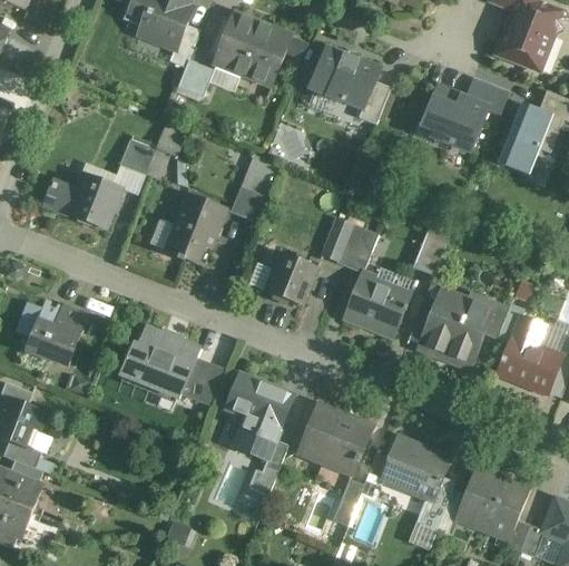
[(136,0),(131,11),(146,17),(143,27),(162,35),(158,41),(175,48),(176,49),(186,23),(190,13),(184,11),(188,0),(136,0)]
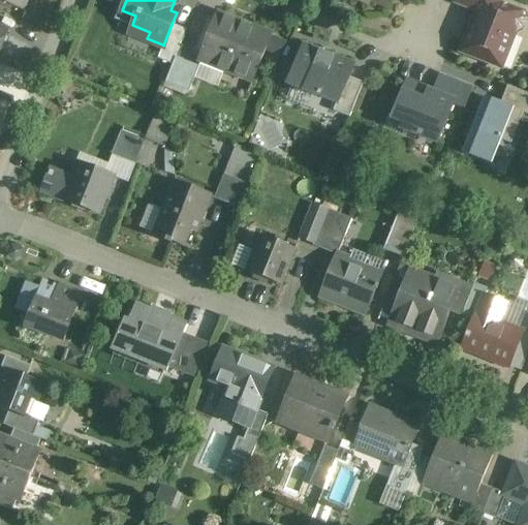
[(455,0),(476,8),(479,0),(455,0)]
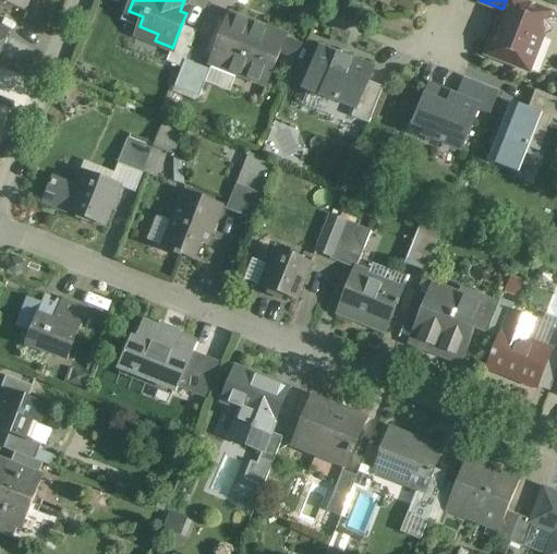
[(506,0),(503,9),(485,52),(528,69),(535,51),(533,48),(540,32),(548,27),(554,16),(551,11),(523,0),(506,0)]
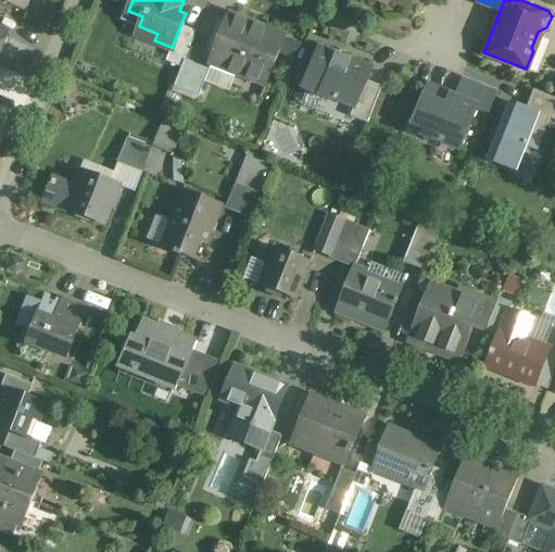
[(228,8),(205,63),(264,86),(287,30),(228,8)]
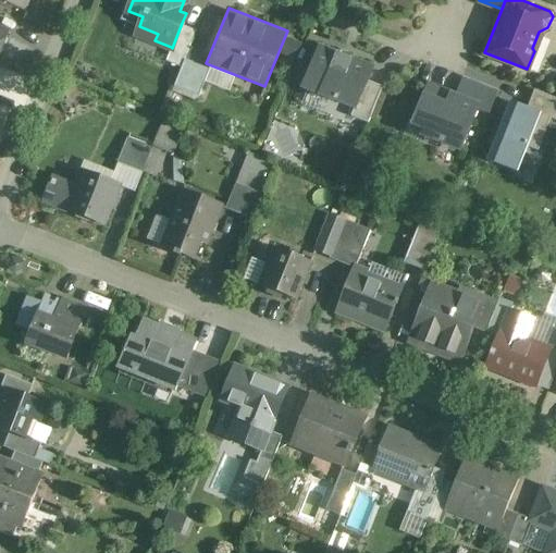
[(182,23),(172,48),(171,47),(165,59),(182,65),(184,58),(196,28),(182,23)]
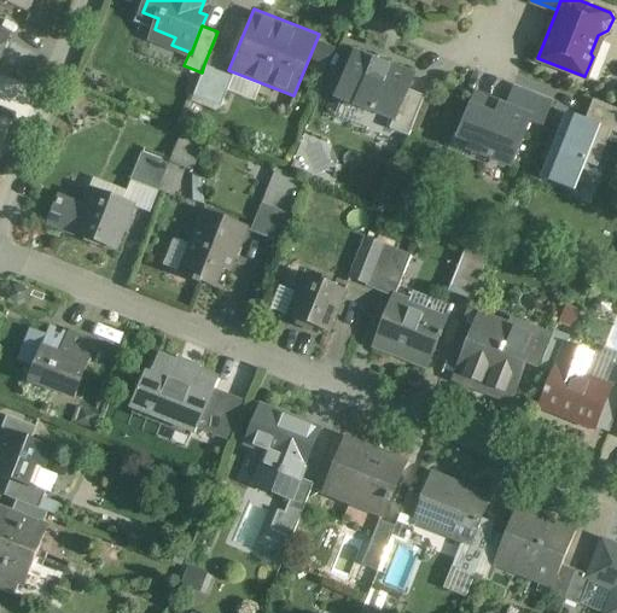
[(412,74),(355,51),(337,95),(393,117),(395,118),(407,87),(412,74)]
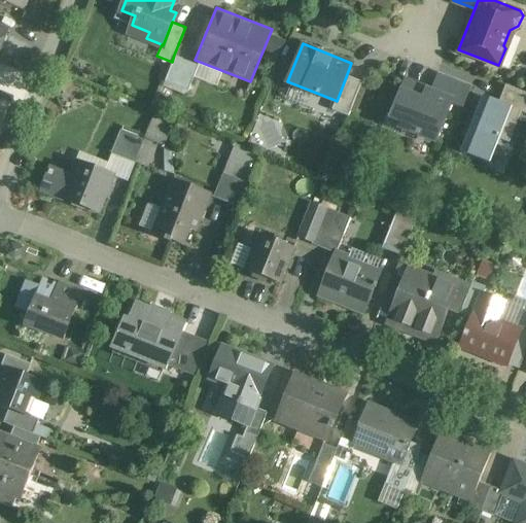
[(197,63),(174,55),(172,62),(165,79),(187,88),(197,63)]
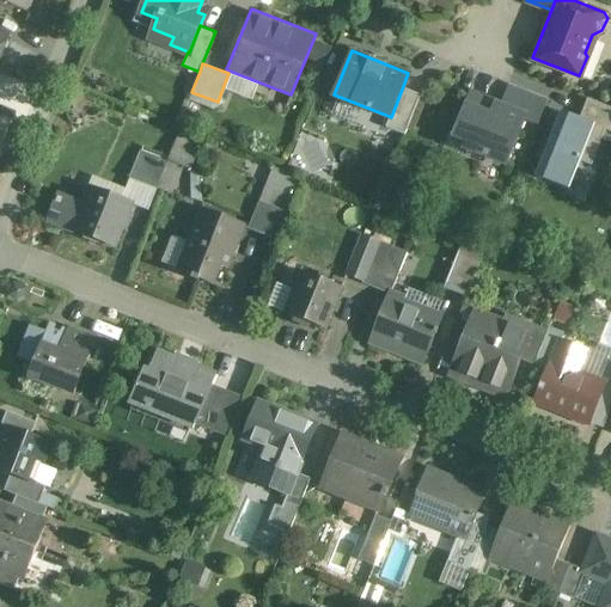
[(548,97),(508,81),(500,103),(525,114),(524,118),(537,123),(548,97)]
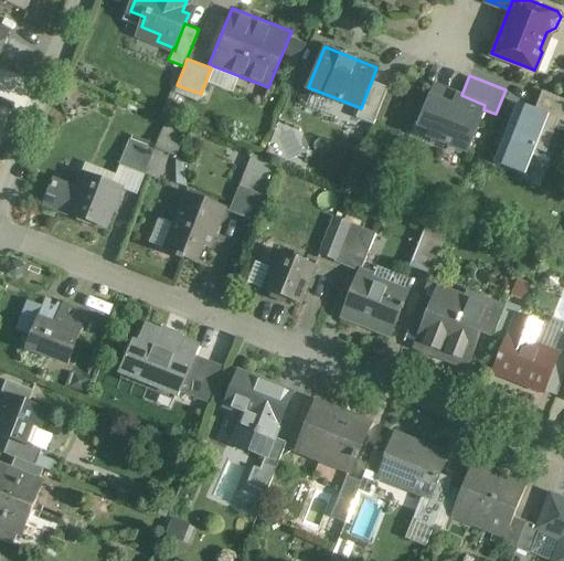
[(372,80),(361,108),(359,107),(355,116),(373,123),(387,86),(372,80)]
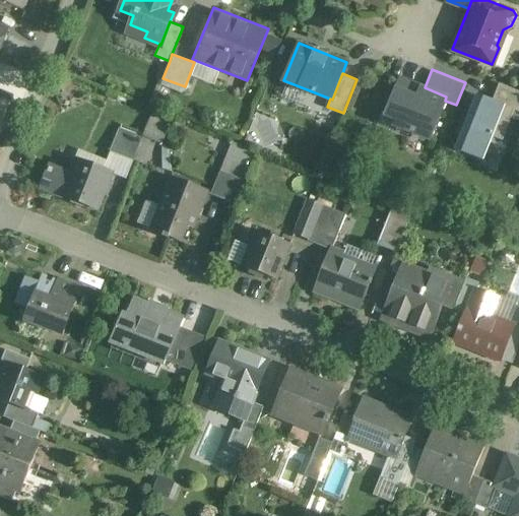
[(425,87),(399,77),(386,112),(397,116),(395,122),(411,128),(410,130),(413,131),(414,130),(431,136),(445,101),(446,97),(425,87)]
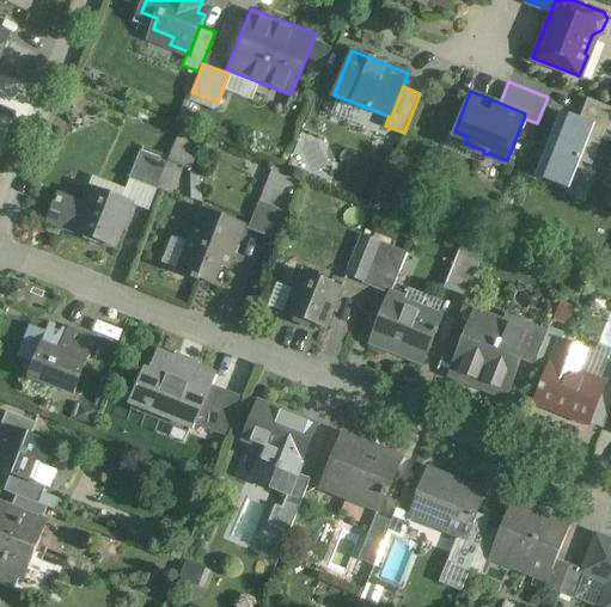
[(610,105),(586,96),(578,117),(594,123),(594,124),(610,130),(610,105)]
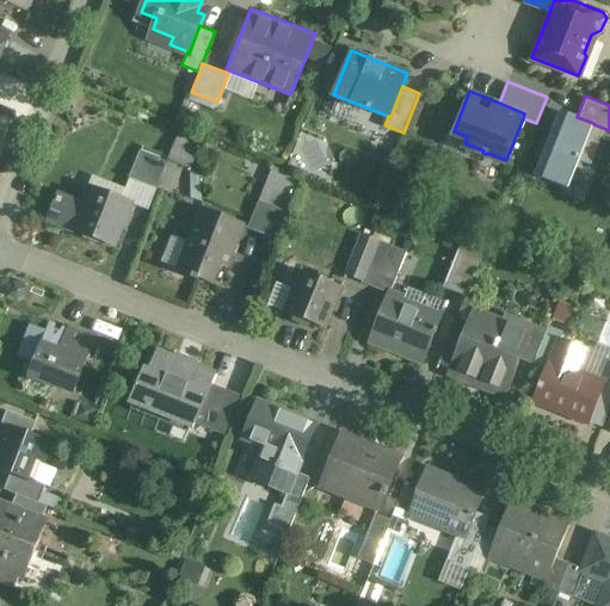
[(568,113),(564,125),(555,122),(535,173),(543,177),(542,178),(568,187),(593,124),(593,123),(577,117),(568,113)]
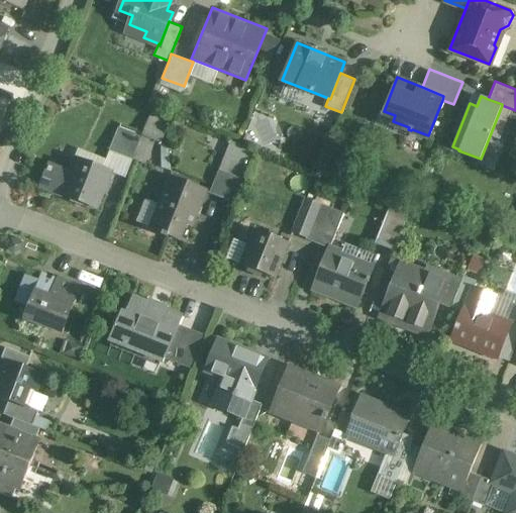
[(151,111),(142,133),(155,138),(161,140),(170,117),(151,111)]
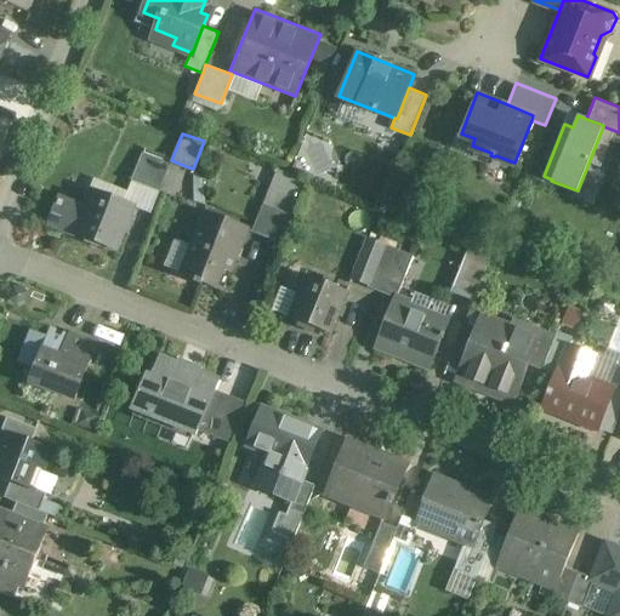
[(171,160),(141,149),(130,176),(161,187),(171,160)]
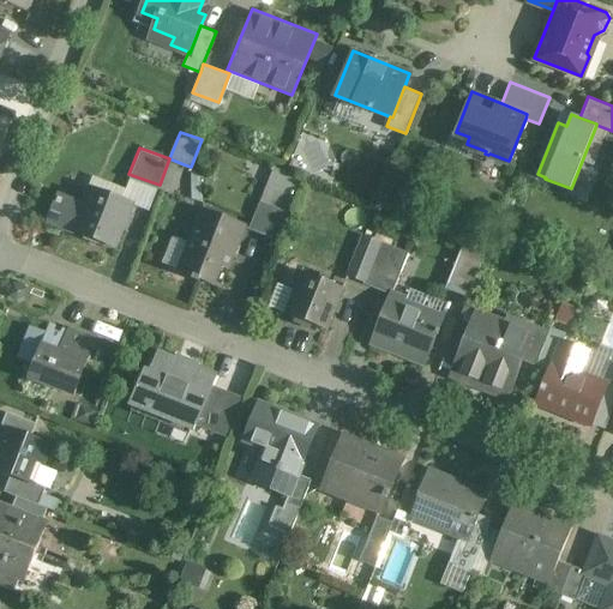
[(184,164),(169,158),(160,185),(174,191),(184,164)]
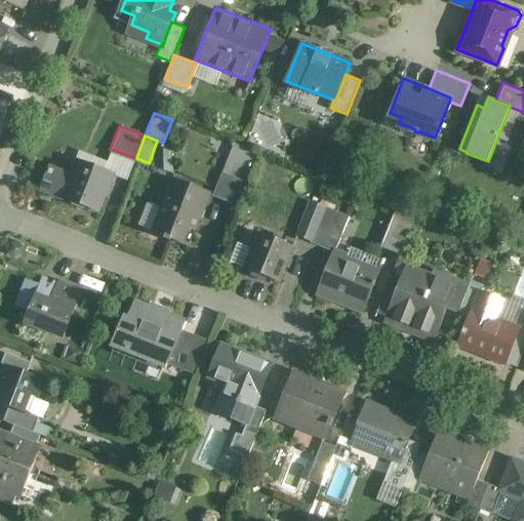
[(233,139),(228,153),(252,163),(257,150),(233,139)]
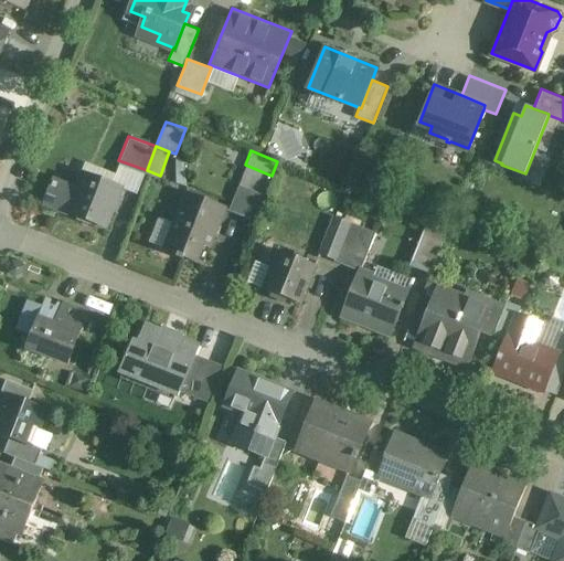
[(245,165),(238,181),(265,192),(272,176),(245,165)]
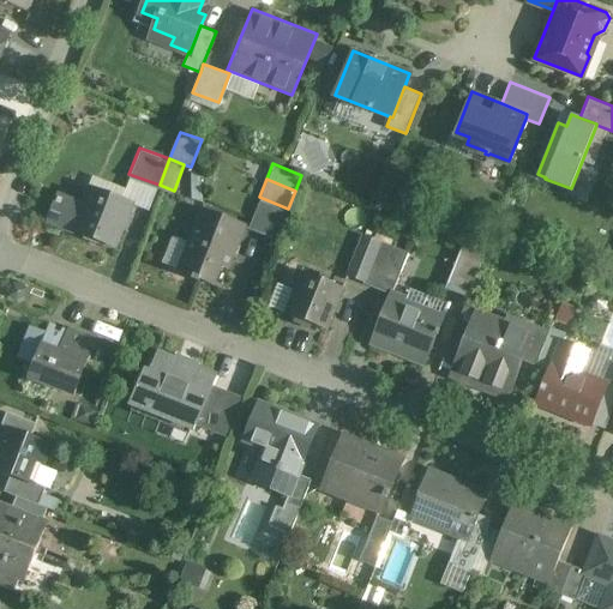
[(130,202),(88,185),(80,203),(85,204),(76,228),(113,242),(130,202)]
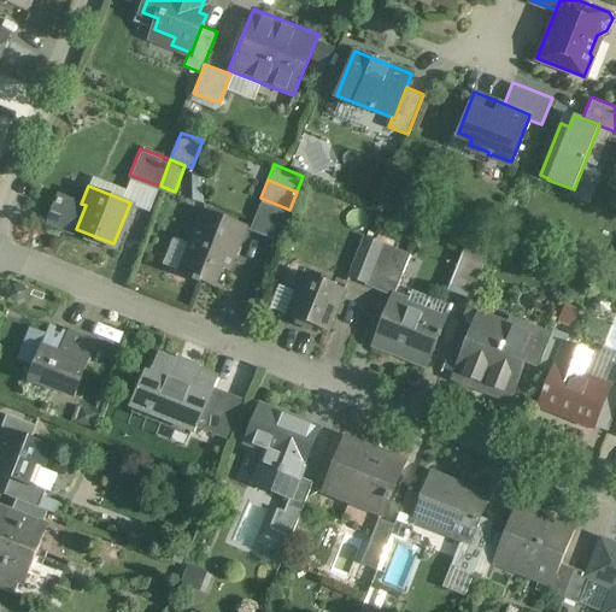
[(76,229),(86,205),(81,204),(57,194),(48,217),(76,229)]
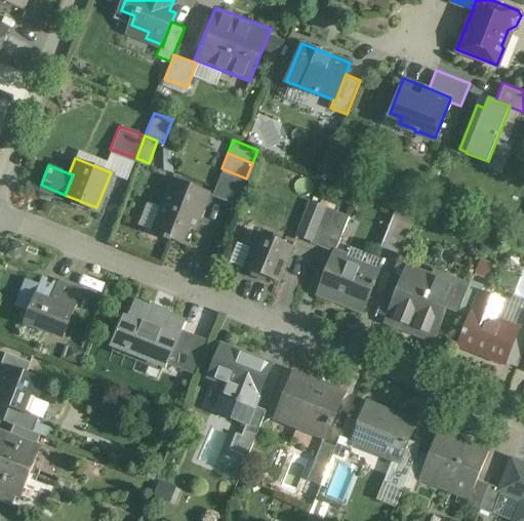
[(222,168),(211,192),(237,202),(246,178),(222,168)]
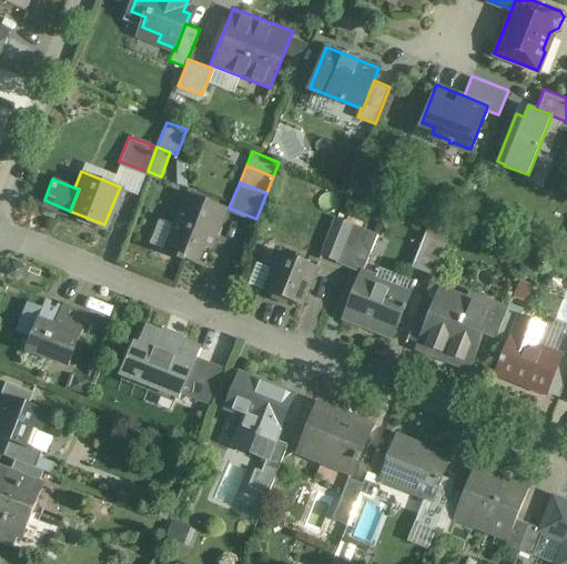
[(226,204),(188,190),(164,248),(203,263),(226,204)]
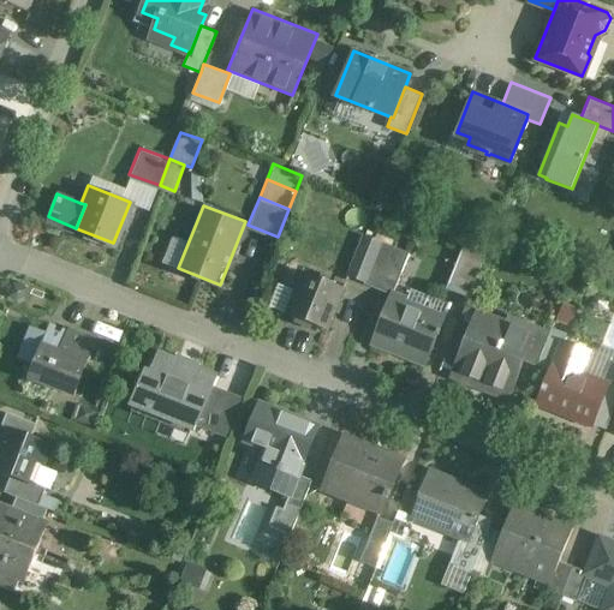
[(367,231),(351,270),(367,277),(368,273),(382,237),(367,231)]
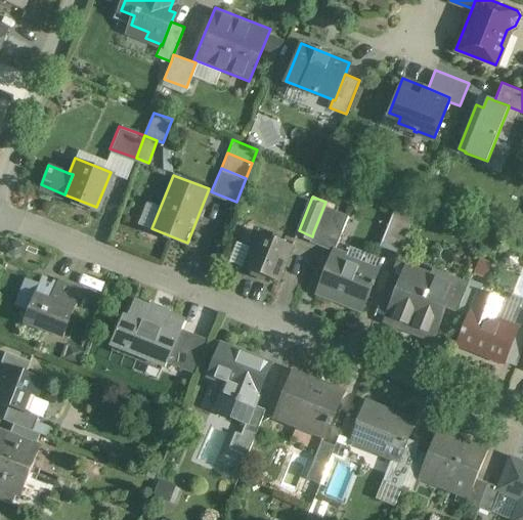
[(325,202),(313,232),(324,236),(337,206),(325,202)]
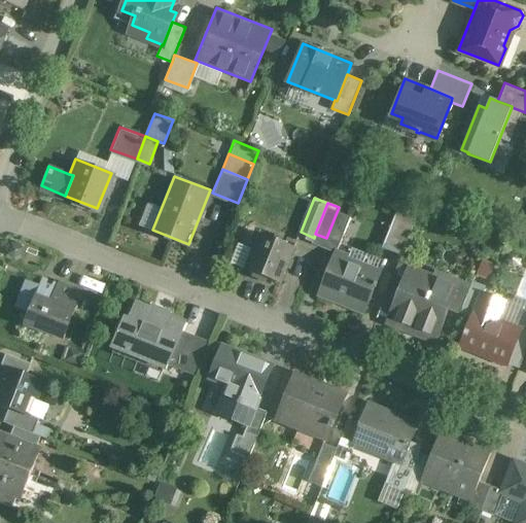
[(400,204),(384,245),(402,252),(418,211),(400,204)]
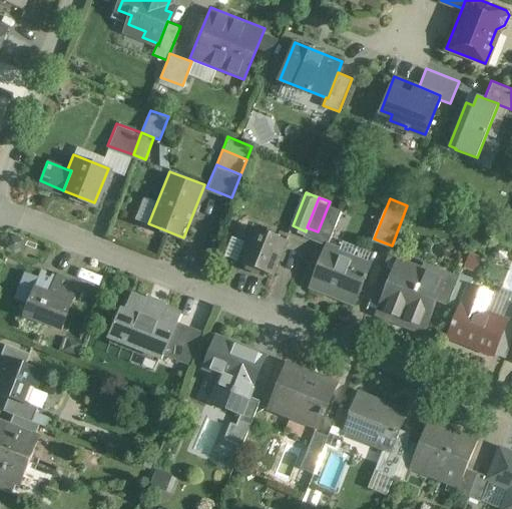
[(330,201),(318,231),(333,237),(345,207),(330,201)]
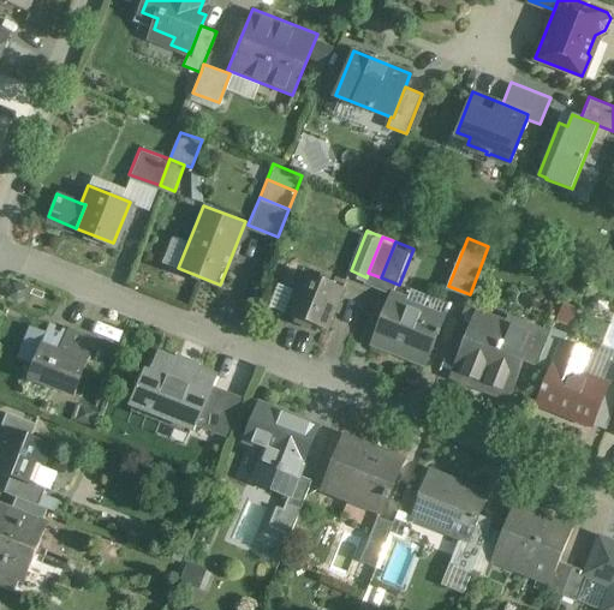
[(345,283),(303,267),(296,286),(299,287),(290,311),(328,327),(345,283)]
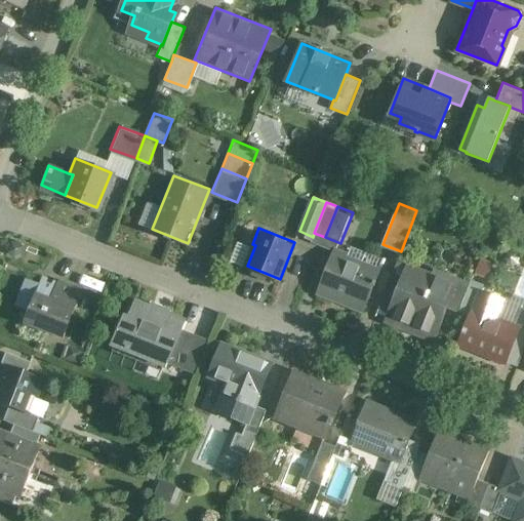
[(247,266),(255,245),(252,244),(242,240),(234,261),(247,266)]
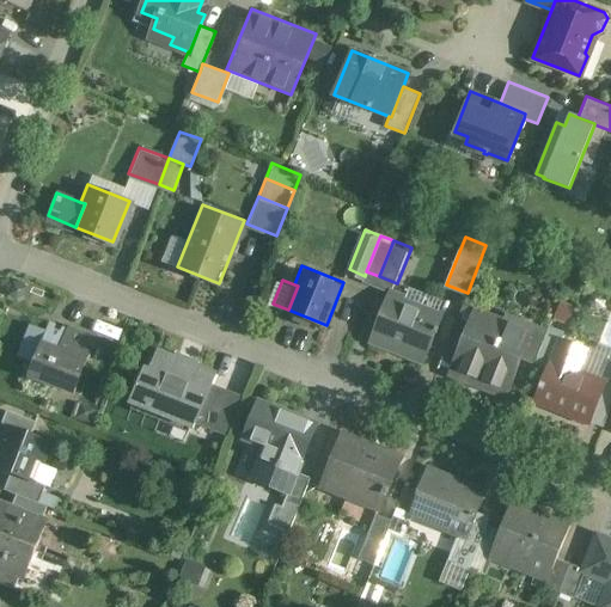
[(393,289),(372,338),(422,360),(435,330),(437,330),(438,325),(444,310),(393,289)]
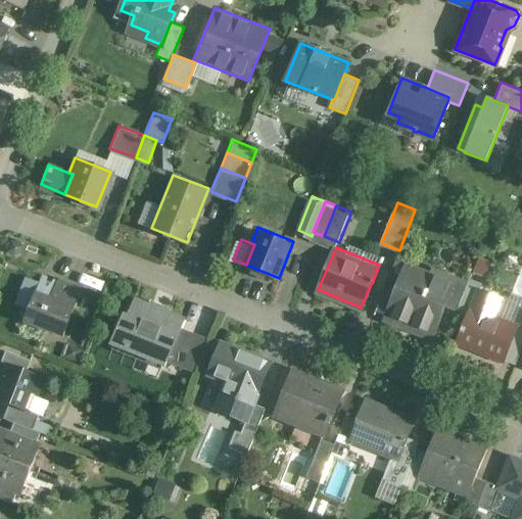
[(434,273),(428,289),(401,278),(388,313),(386,317),(433,335),(444,305),(455,281),(434,273)]
